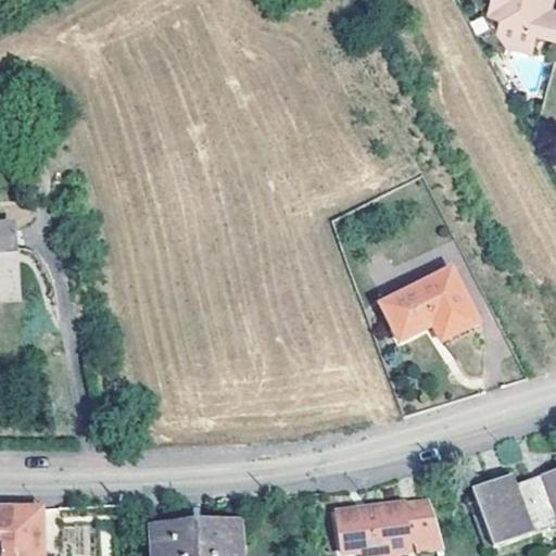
[(555,0),(497,0),(497,2),(506,16),(503,26),(534,35),(539,20),(555,25),(555,0)]
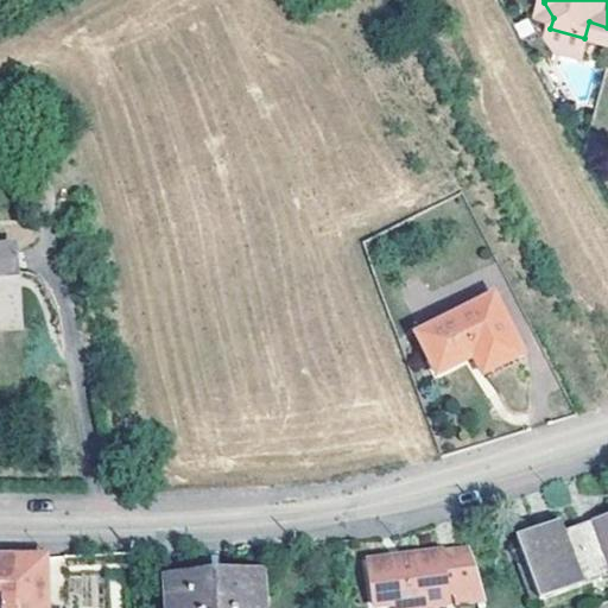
[(18,240),(0,241),(0,322),(23,321),(18,240)]
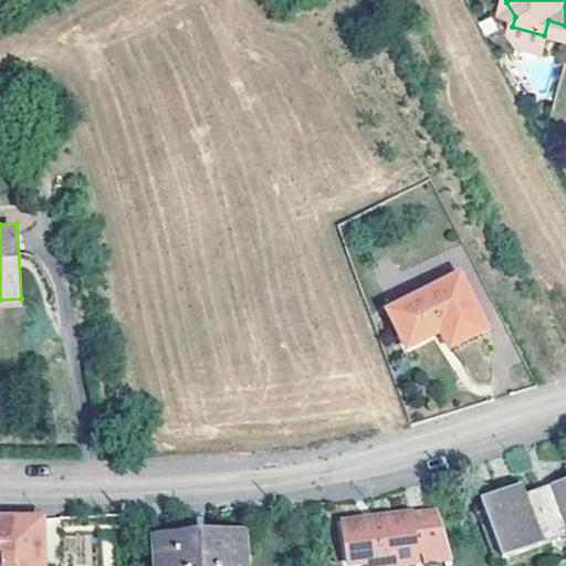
[(441,326),(450,343),(488,324),(458,271),(389,310),(406,344),(441,326)]
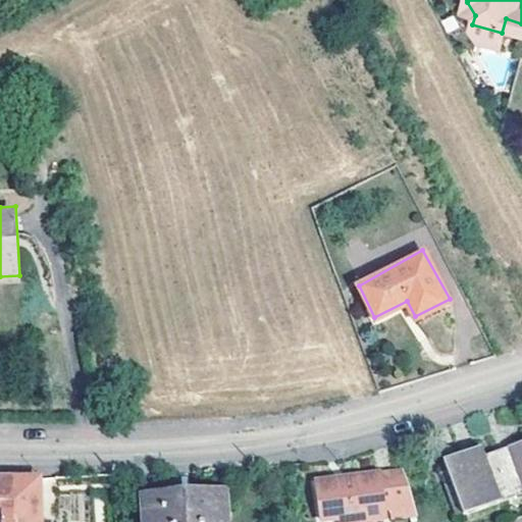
[(521,436),(511,441),(514,451),(488,459),(485,450),(482,440),(444,454),(463,509),(521,488),(521,436)]
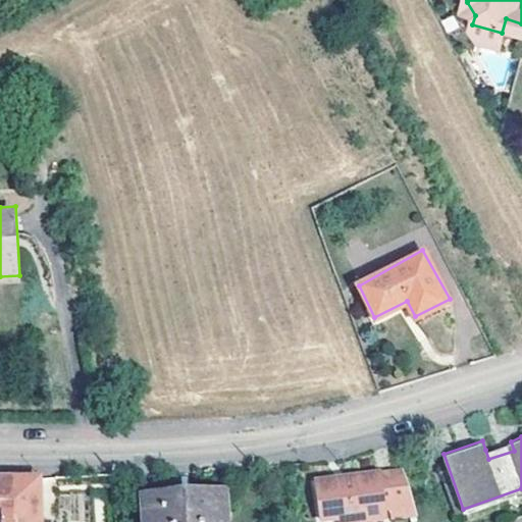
[(514,451),(511,441),(485,450),(488,459),(514,451)]
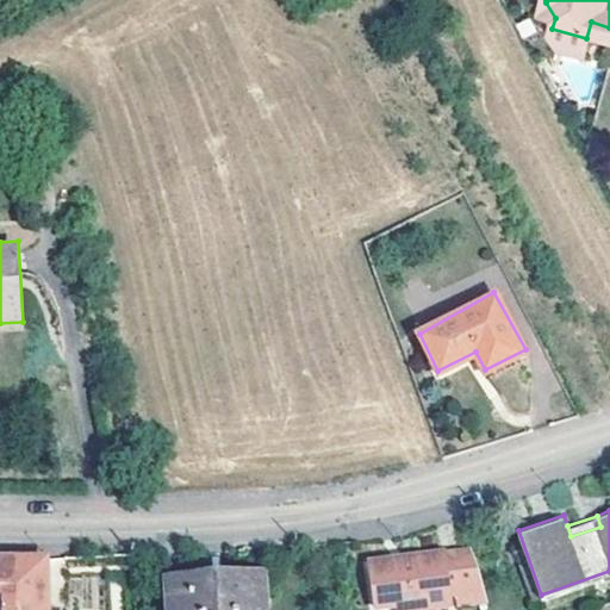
[(428,599),(490,592),(474,542),(408,551),(408,554),(398,555),(397,552),(374,555),(380,598),(403,596),(404,608),(429,605),(428,599)]
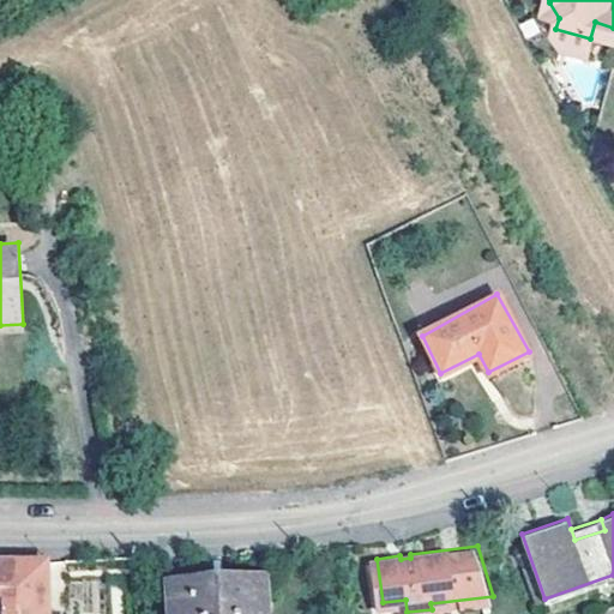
[(19,564),(20,590),(20,613),(50,613),(50,563),(34,564),(19,564)]
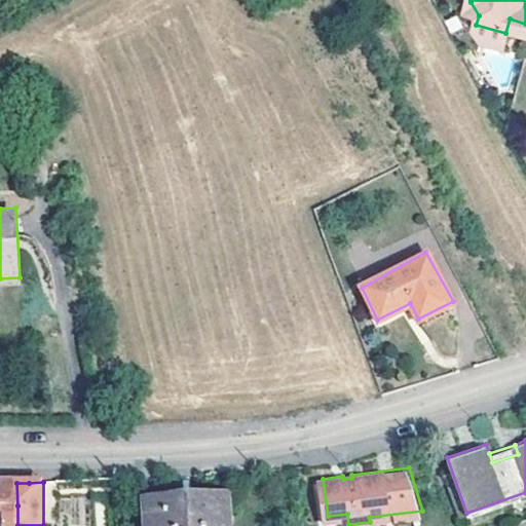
[(0,505),(17,505),(16,483),(0,483),(0,505)]
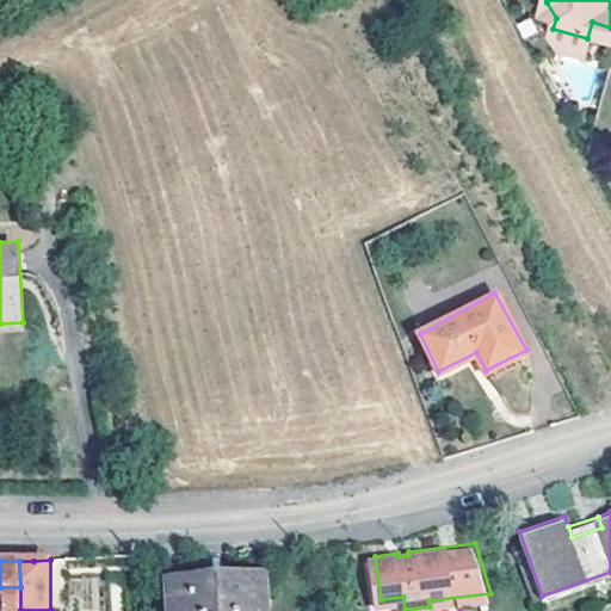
[(263,610),(260,572),(173,578),(174,610),(263,610)]
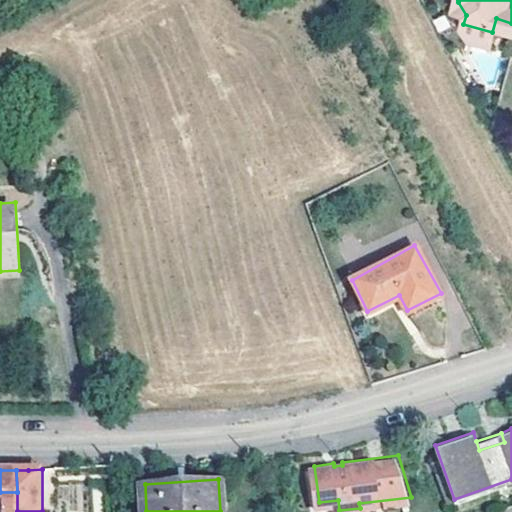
[(0,511),(17,511),(17,492),(0,492),(0,511)]
